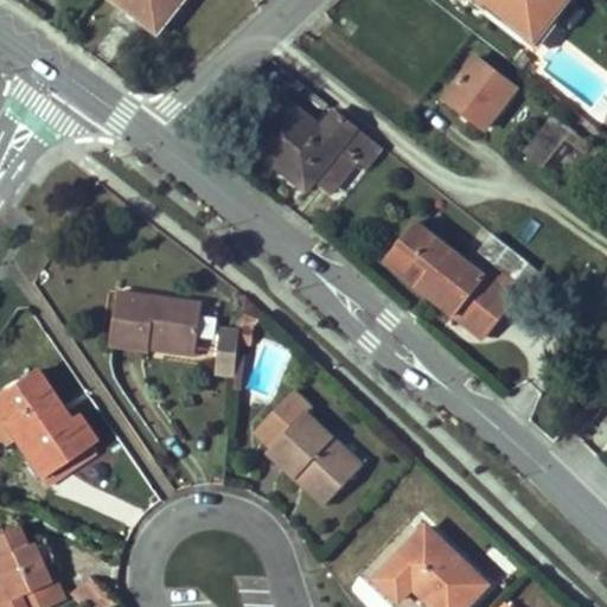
[(115,0),(155,32),(180,0),(115,0)]
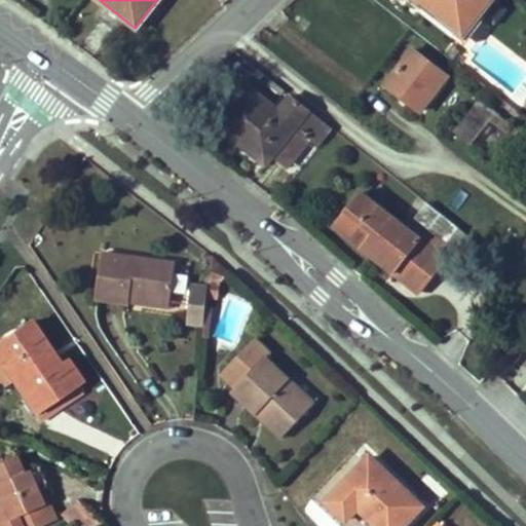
[(416,0),(458,33),(458,32),(474,13),(480,19),(494,0),(416,0)]
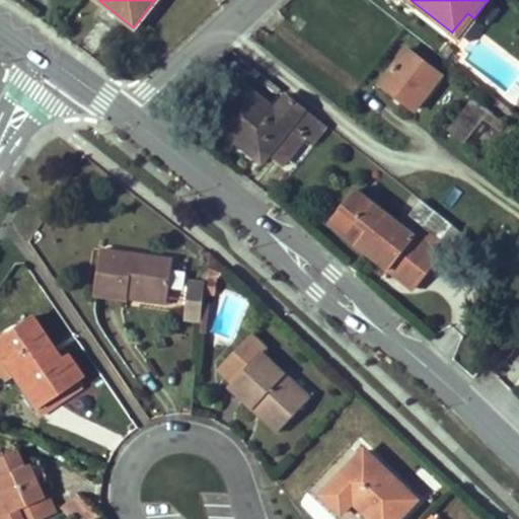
[(476,20),(473,18),(467,13),(452,31),(462,39),(476,20)]
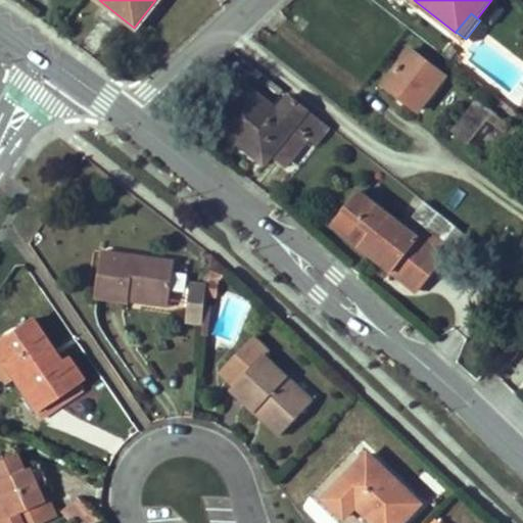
[(446,77),(413,50),(385,85),(421,111),(446,77)]
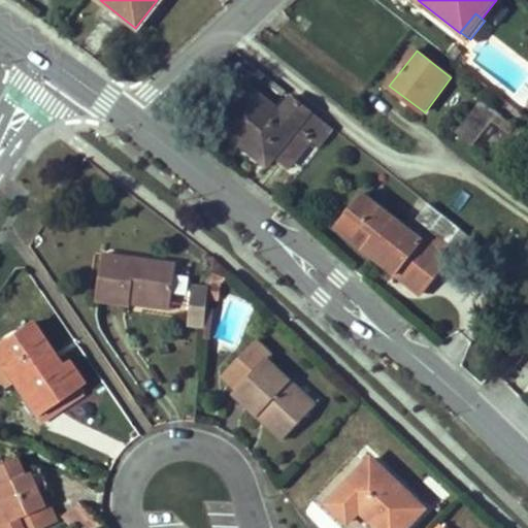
[(266,150),(274,156),(290,167),(312,137),(299,126),(311,109),(293,95),(279,111),(246,85),(217,124),(260,158),(266,150)]
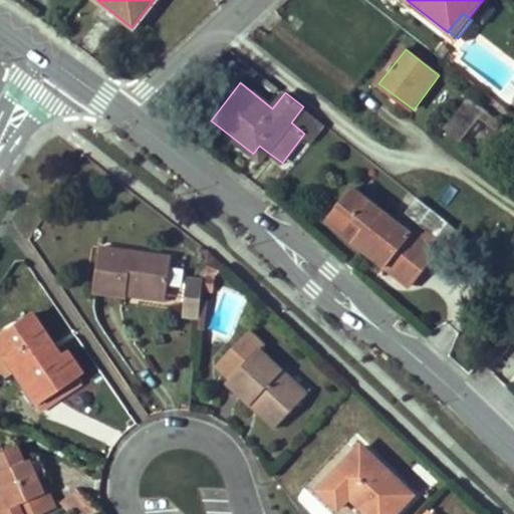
[(502,126),(469,99),(445,131),(460,144),(480,117),(497,133),(502,126)]
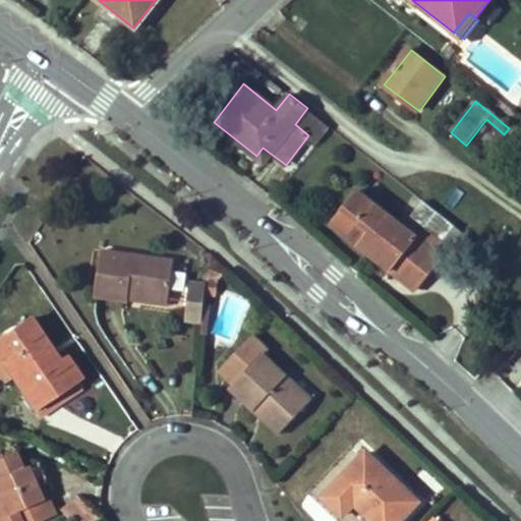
[(319,142),(331,126),(307,108),(295,124),(308,135),(319,142)]
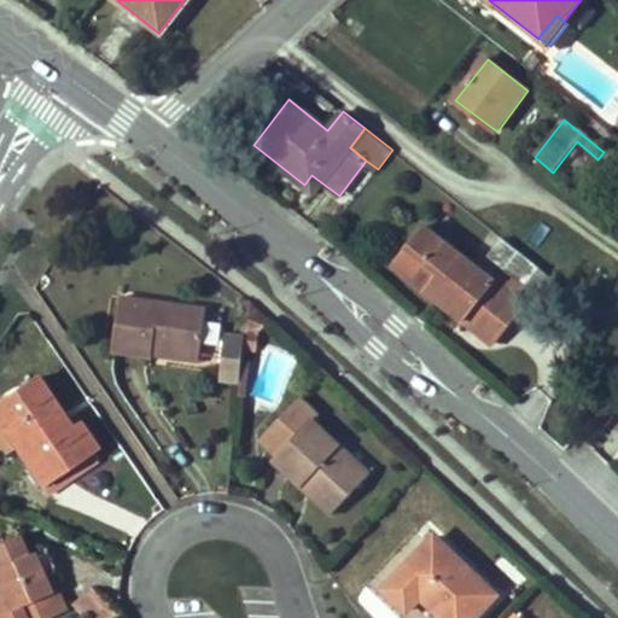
[(304,185),(314,193),(321,182),(312,175),(304,185)]
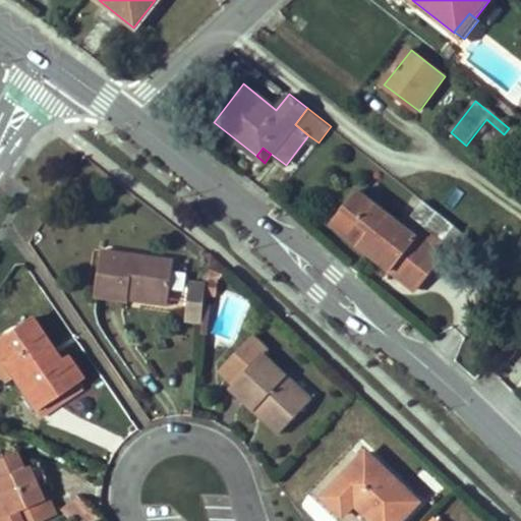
[(334,223),(393,271),(419,237),(359,189),(334,223)]
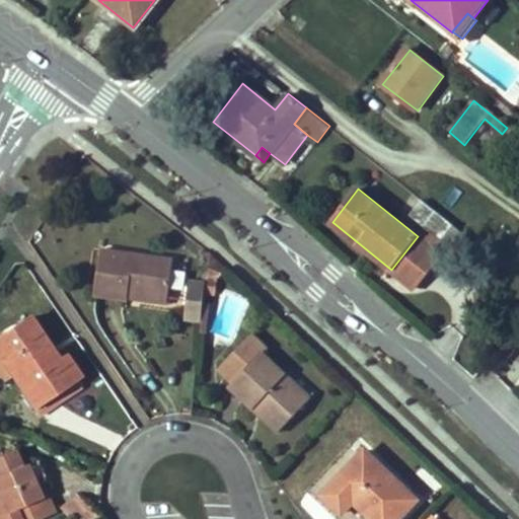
[(427,224),(437,211),(423,199),(412,213),(427,224)]
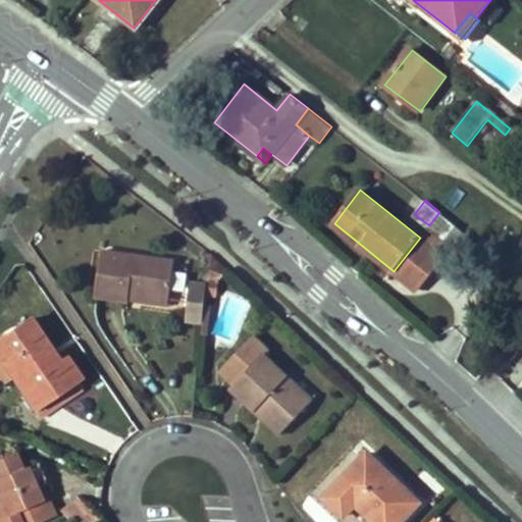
[(457,225),(439,212),(429,225),(429,226),(446,241),(457,225)]
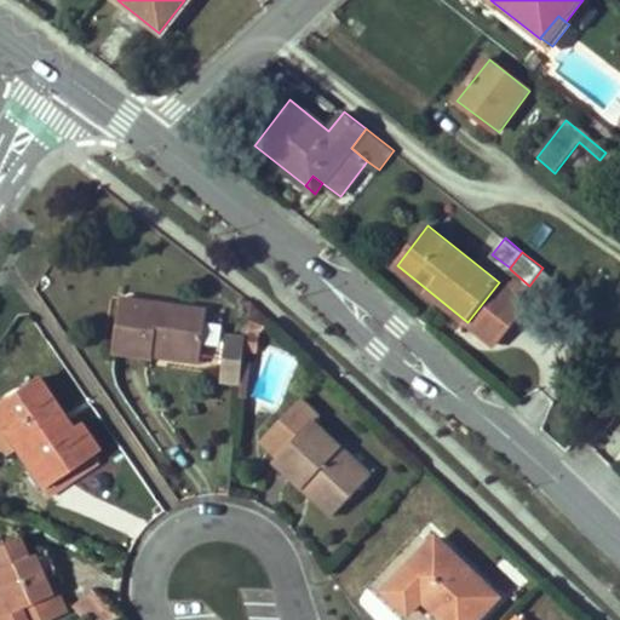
[(527,305),(499,282),(468,322),(497,344),(527,305)]
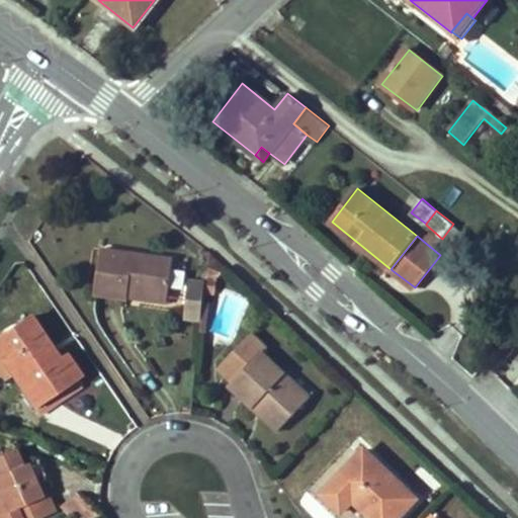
[(128,291),(167,296),(171,260),(101,249),(94,294),(128,298),(128,291)]
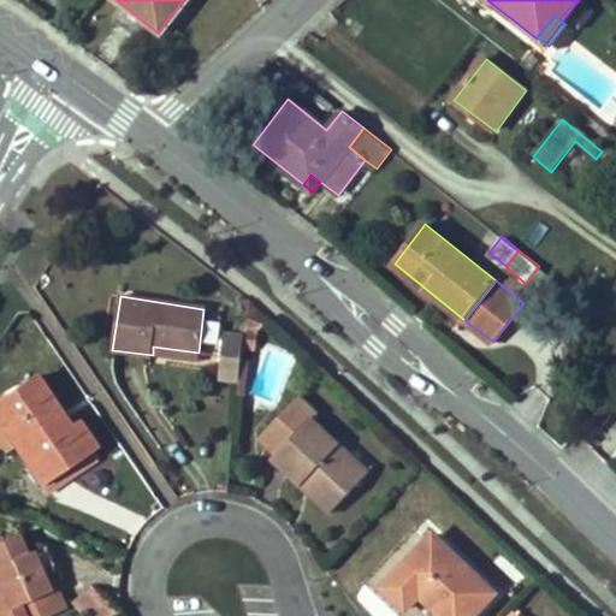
[(259,331),(268,320),(250,304),(249,302),(246,330),(259,331)]
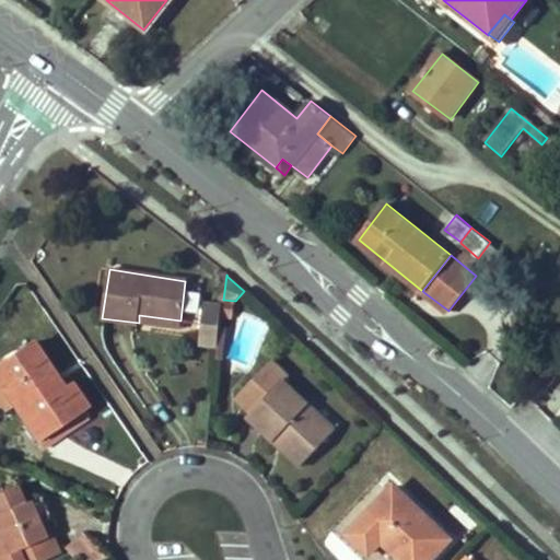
[(235,301),(223,300),(221,315),(233,316),(235,301)]
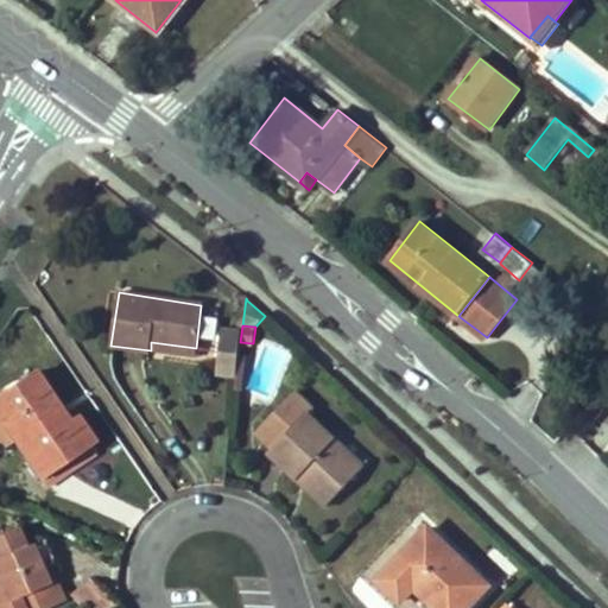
[(151,350),(195,356),(196,348),(151,342),(151,350)]
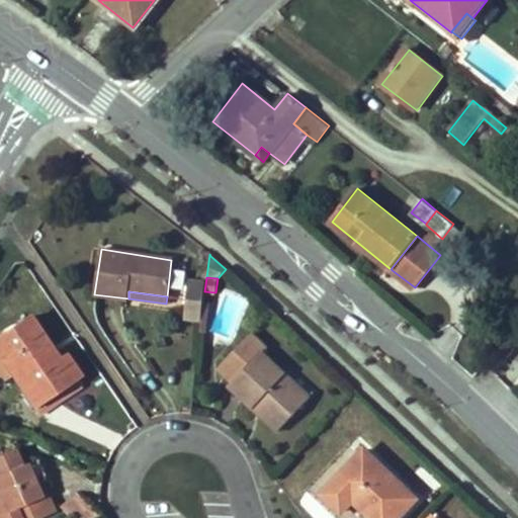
[(42,376),(56,397),(80,381),(64,357),(57,362),(27,319),(0,337),(0,360),(21,391),(42,376)]
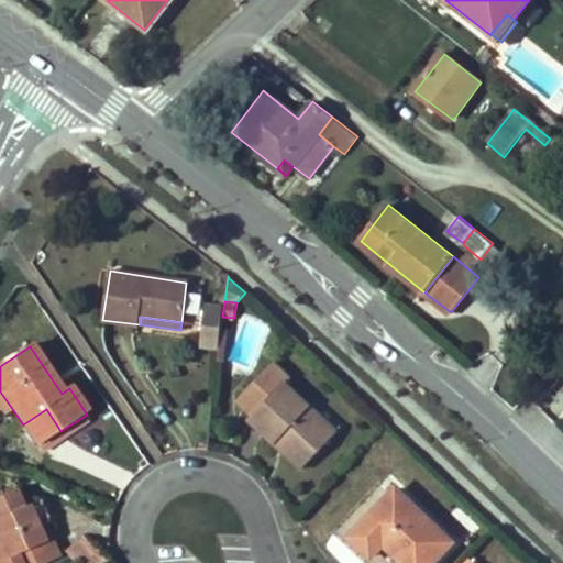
[(255,411),(251,418),(249,419),(300,470),(335,432),(283,382),(287,377),(271,361),(239,395),(255,411)]
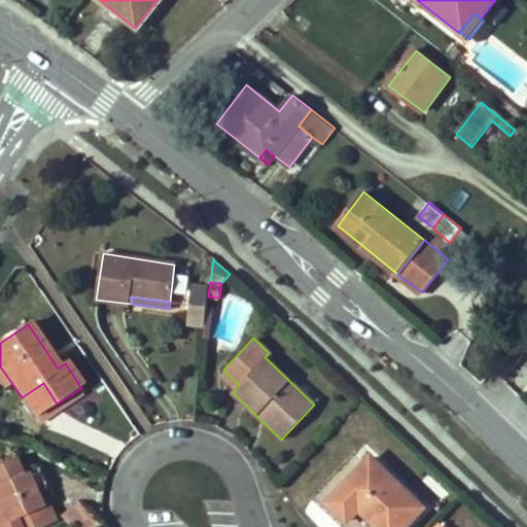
[(239,385),(223,370),(218,375),(235,391),(239,385)]
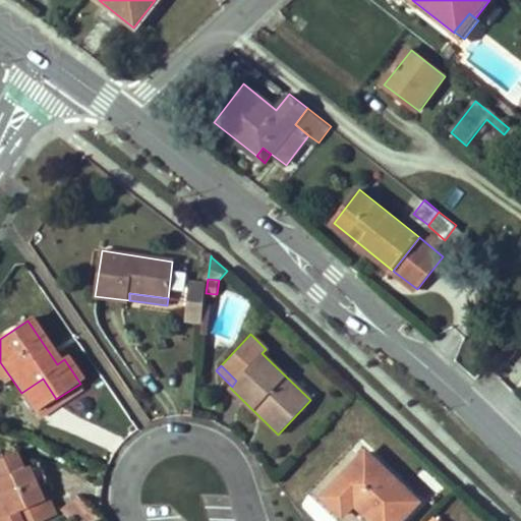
[(21,393),(36,413),(56,399),(43,379),(21,393)]
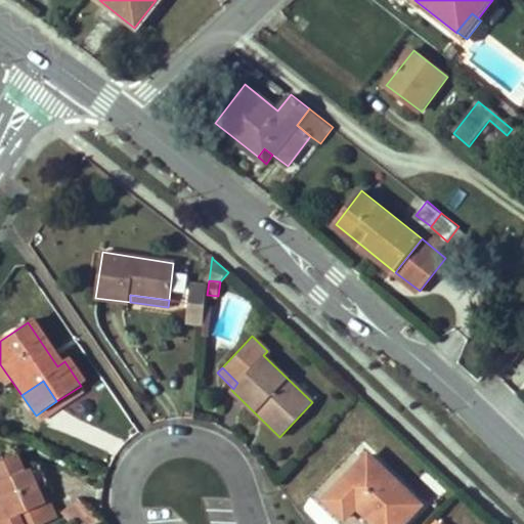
[(0,508),(6,523),(39,523),(54,518),(45,498),(40,500),(34,486),(27,471),(27,470),(22,472),(13,454),(0,460),(0,508)]
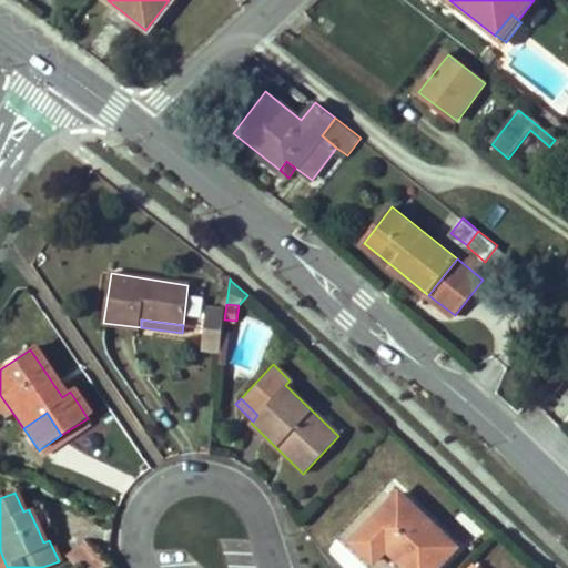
[(387,549),(406,567),(434,567),(454,548),(399,495),(353,543),(373,563),(387,549)]
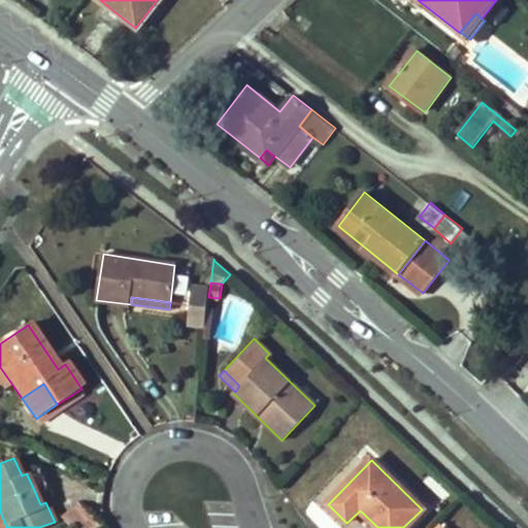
[(27,474),(34,490),(45,485),(39,469),(27,474)]
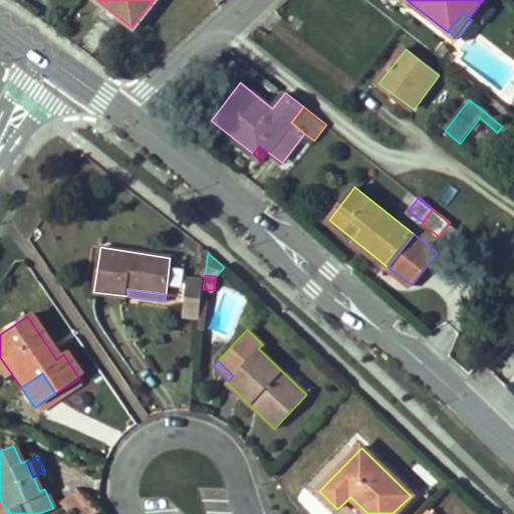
[(362,513),(358,505),(339,513),(362,513)]
